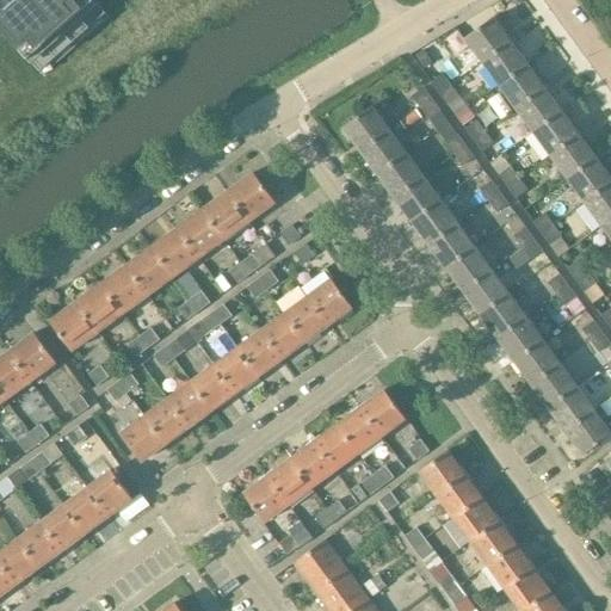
[(0,0),(0,25),(45,76),(111,17),(94,0),(0,0)]
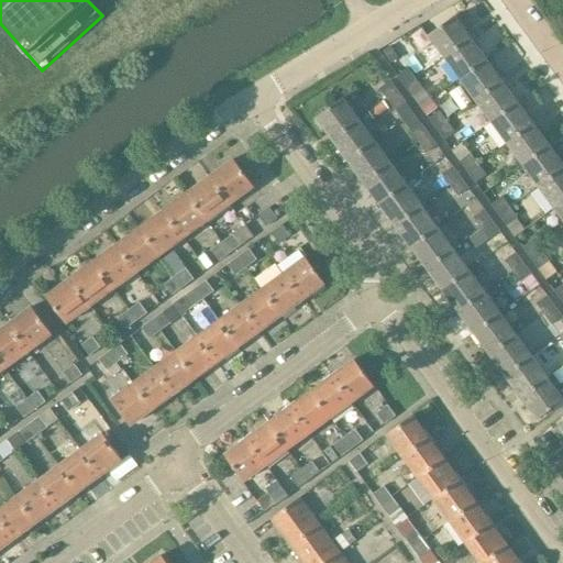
[(428,36),(444,58),(471,39),(454,17),(428,36)]
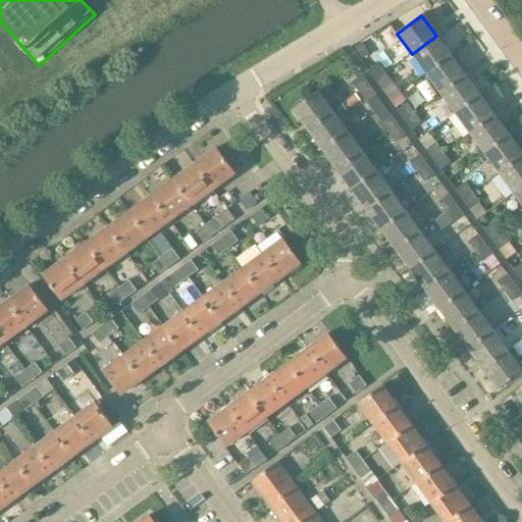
[(426,73),(451,56),(436,36),(412,54),(426,73)]
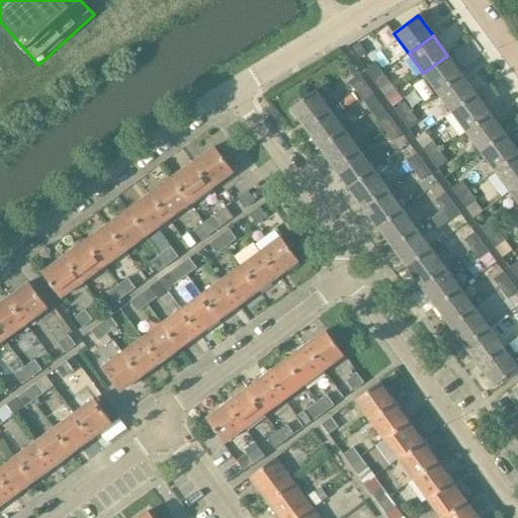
[(359,42),(353,47),(361,57),(366,53),(359,42)]
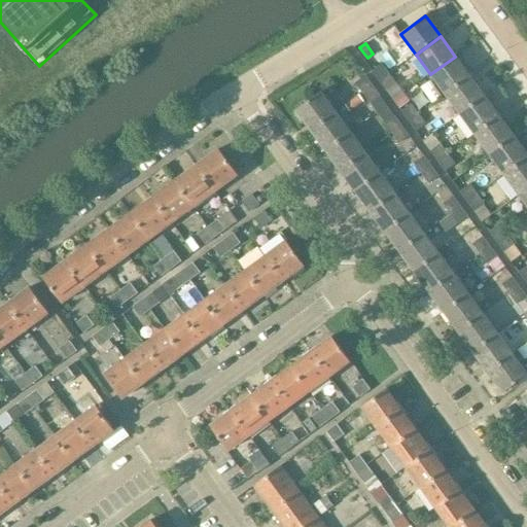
[(445,95),(469,76),(455,57),(430,74),(445,95)]
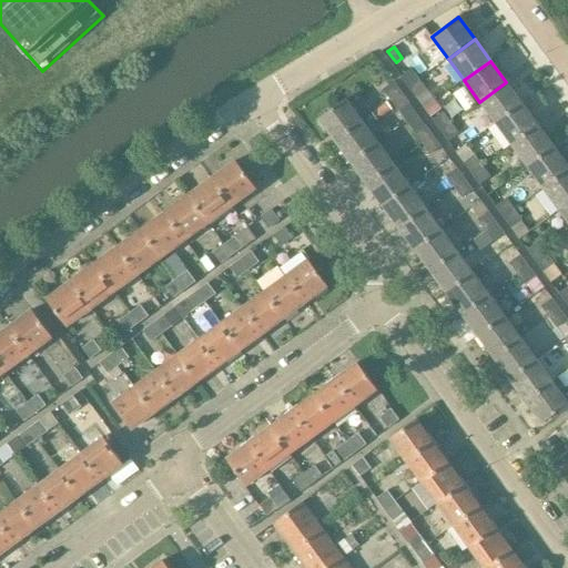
[(401,75),(409,87),(419,79),(412,68),(401,75)]
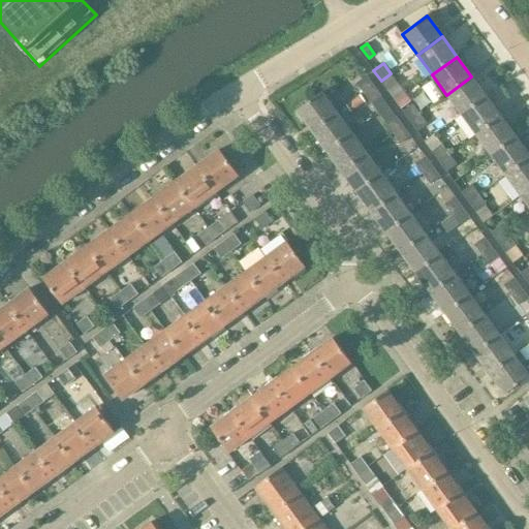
[(391,73),(381,81),(389,91),(398,84),(391,73)]
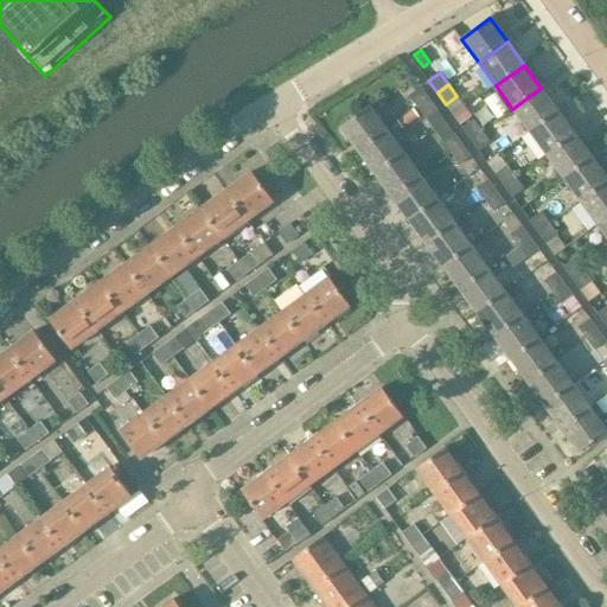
[(421,87),(410,95),(417,106),(429,97),(421,87)]
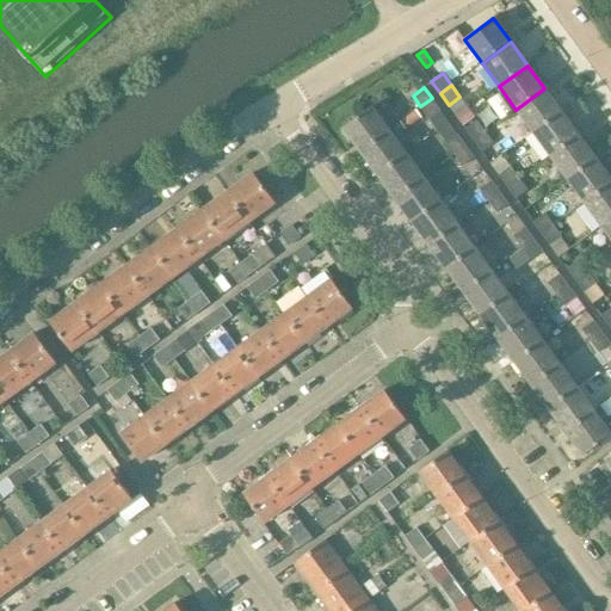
[(534,133),(562,112),(544,88),(516,110),(534,133)]
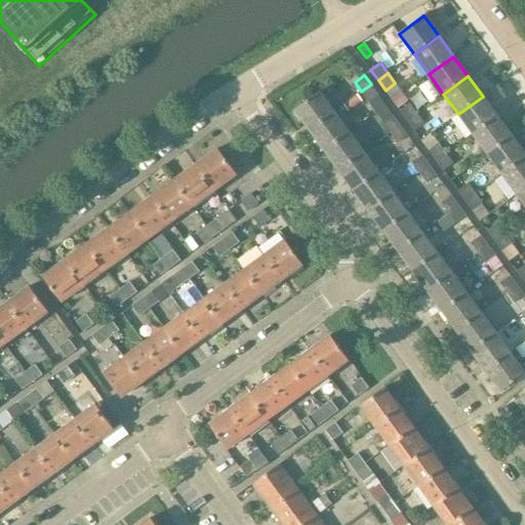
[(371,84),(361,91),(369,103),(376,112),(387,105),(378,94),(371,84)]
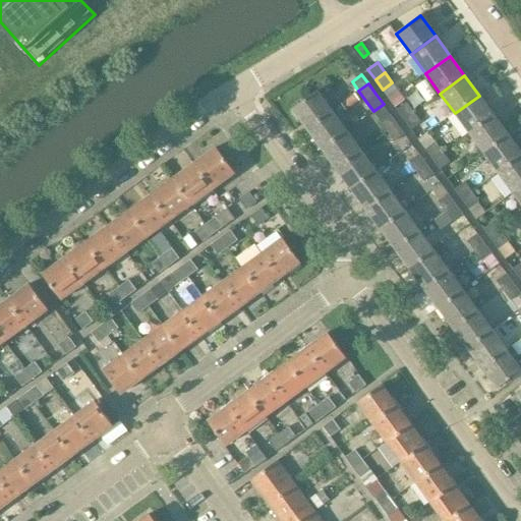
[(307,129),(331,111),(315,91),(292,109),(307,129)]
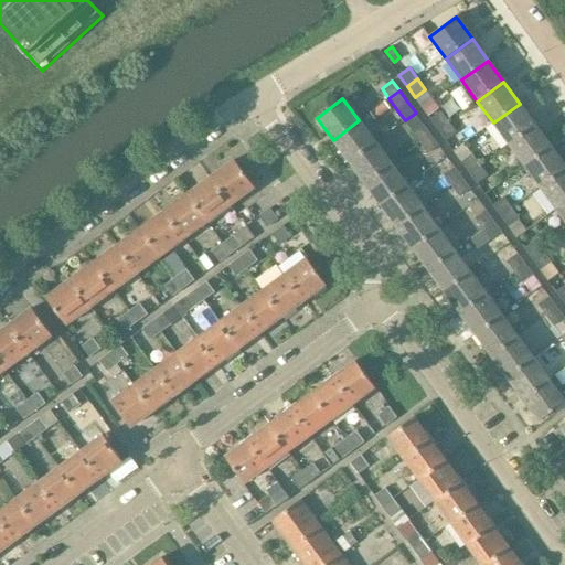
[(428,116),(439,108),(434,100),(423,108),(428,116)]
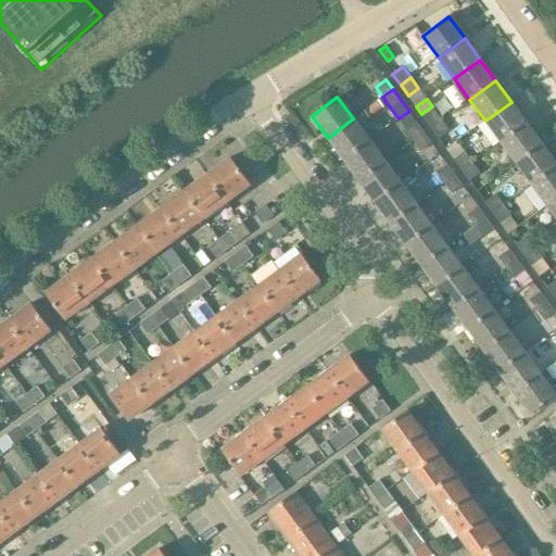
[(383,108),(379,100),(364,111),(368,117),(383,108)]
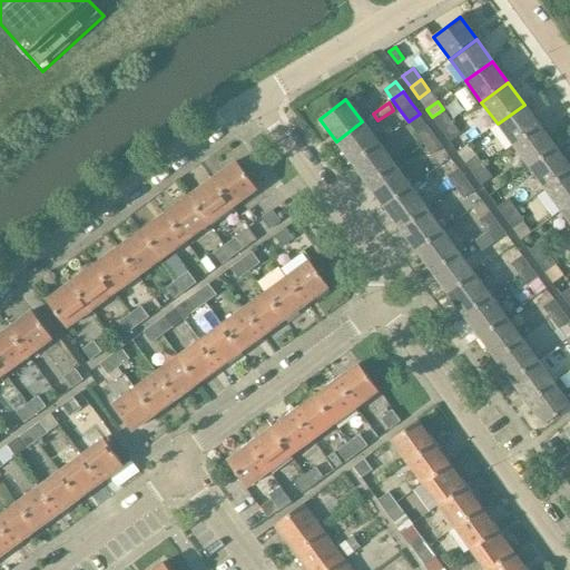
[(513,146),(540,126),(524,105),(498,124),(513,146)]
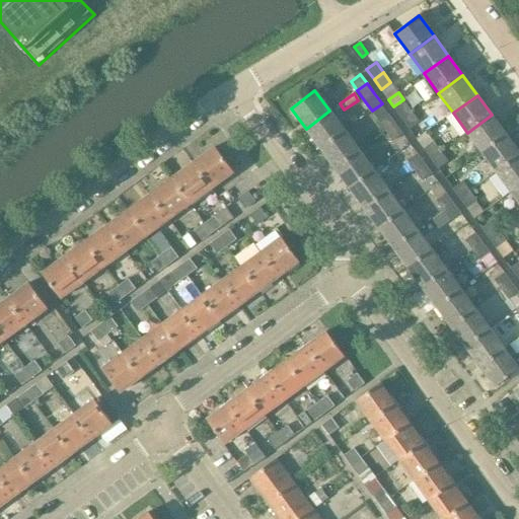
[(405,102),(395,109),(402,119),(413,112),(405,102)]
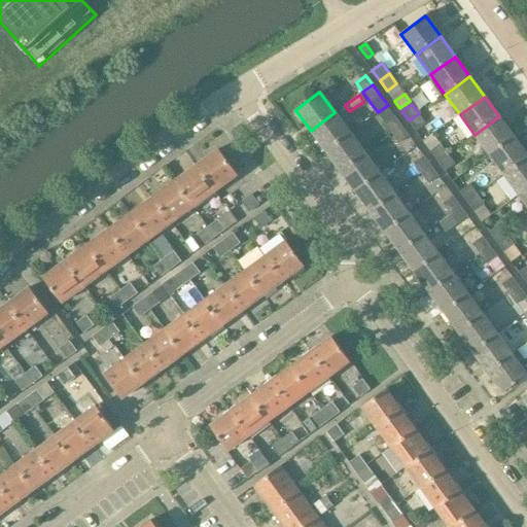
[(388,105),(378,112),(385,123),(392,133),(401,125),(395,115),(388,105)]
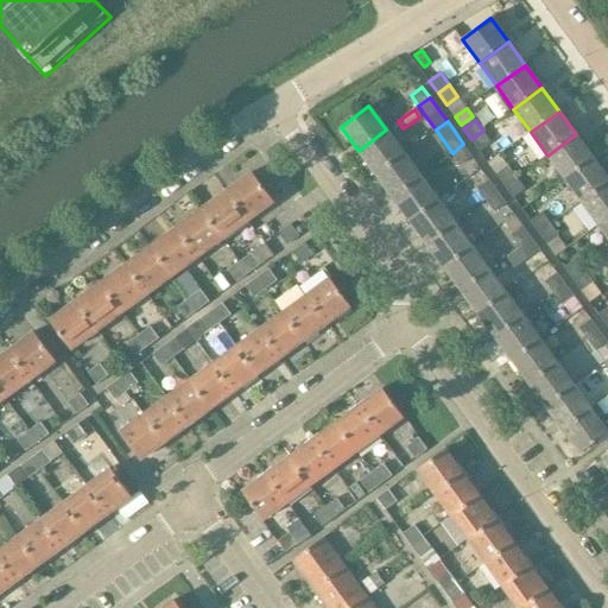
[(386,130),(359,151),(375,173),(403,153),(386,130)]
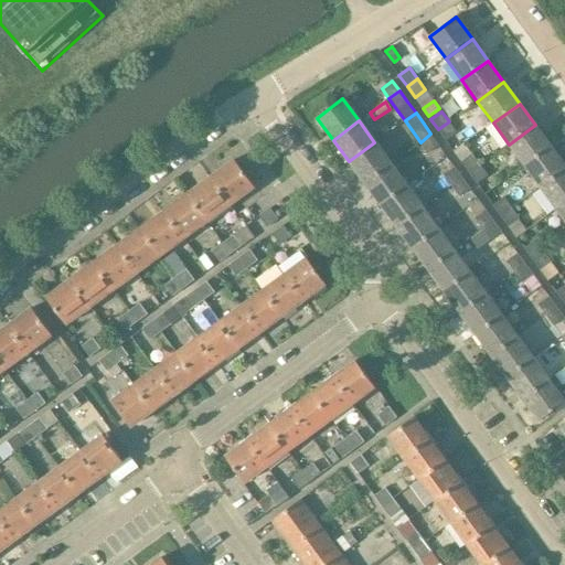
[(449,121),(438,129),(446,140),(457,132),(449,121)]
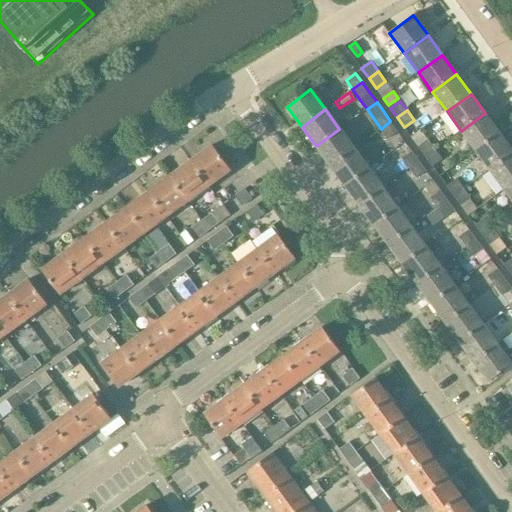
[(475,150),(499,133),(485,113),(461,131),(475,150)]
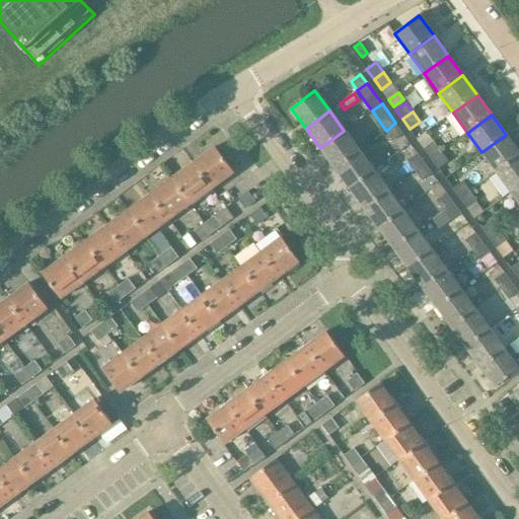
[(395,123),(386,131),(393,141),(403,134),(395,123)]
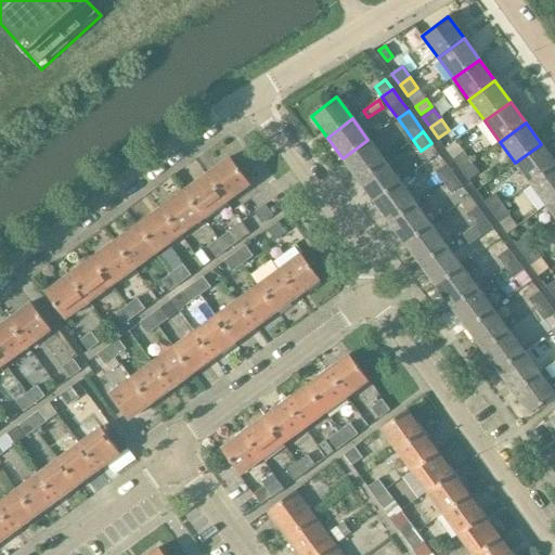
[(368,140),(343,158),(358,180),(384,160),(368,140)]
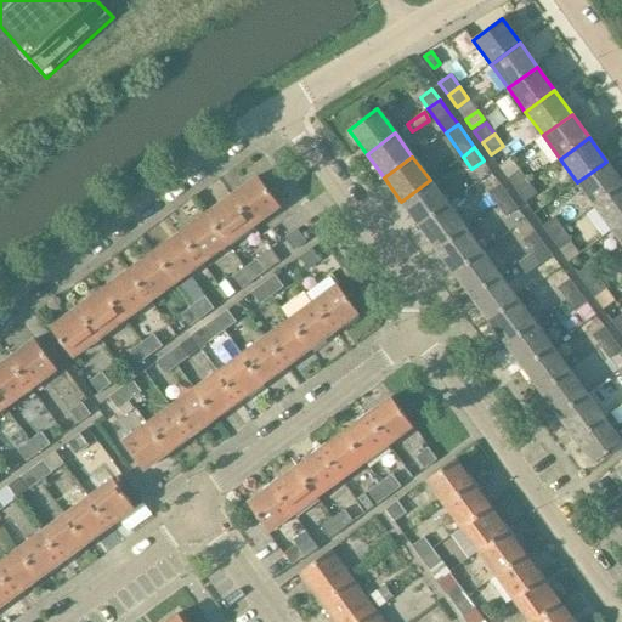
[(594,207),(621,186),(621,182),(606,162),(577,182),(594,207)]
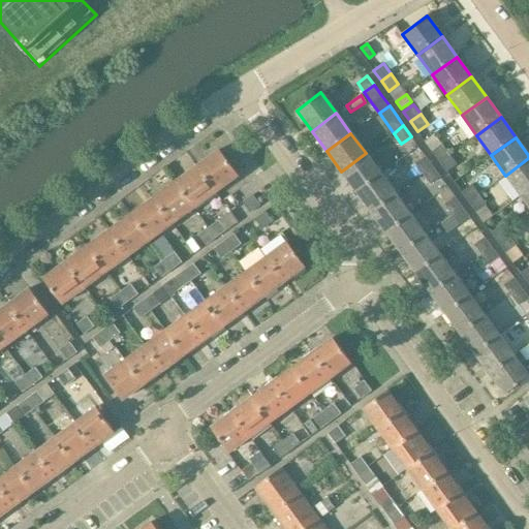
[(433,152),(440,162),(449,154),(442,145),(433,152)]
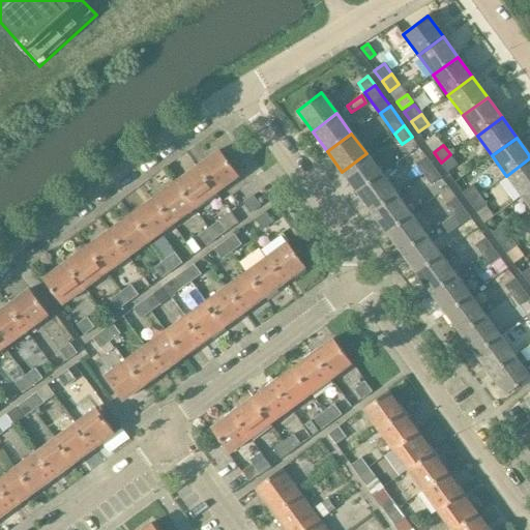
[(197,167),(215,192),(238,175),(219,150),(197,167)]
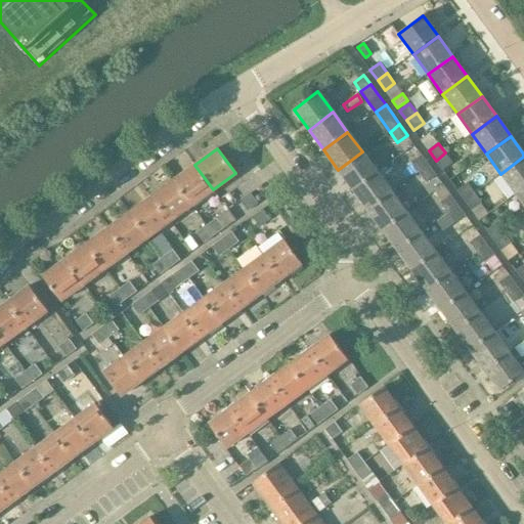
[(353,189),(377,172),(362,151),(338,170),(353,189)]
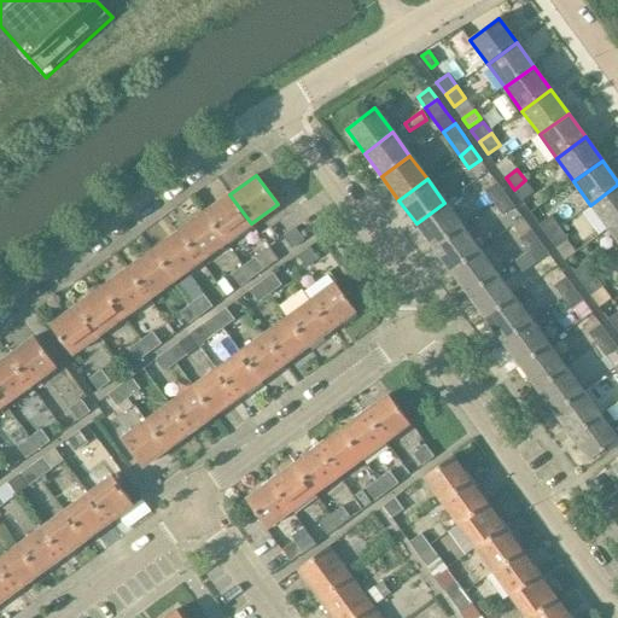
[(525,180),(514,190),(523,200),(534,192),(525,180)]
